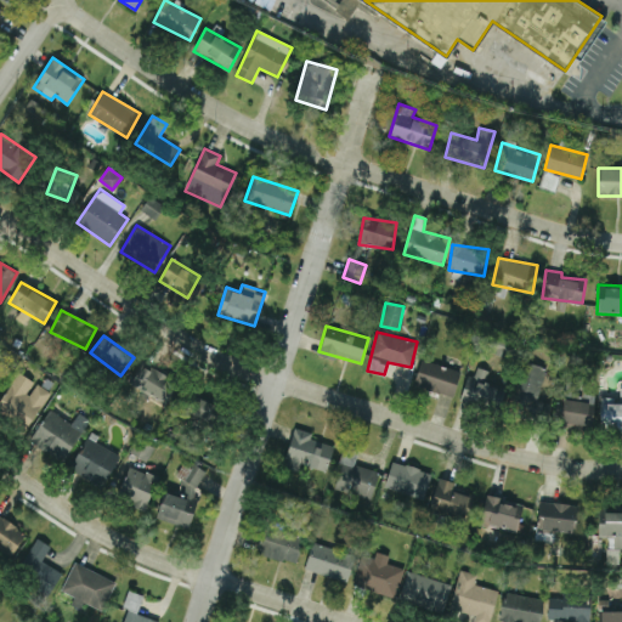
[(453,396),(461,371),(422,358),(413,384),(453,396)]
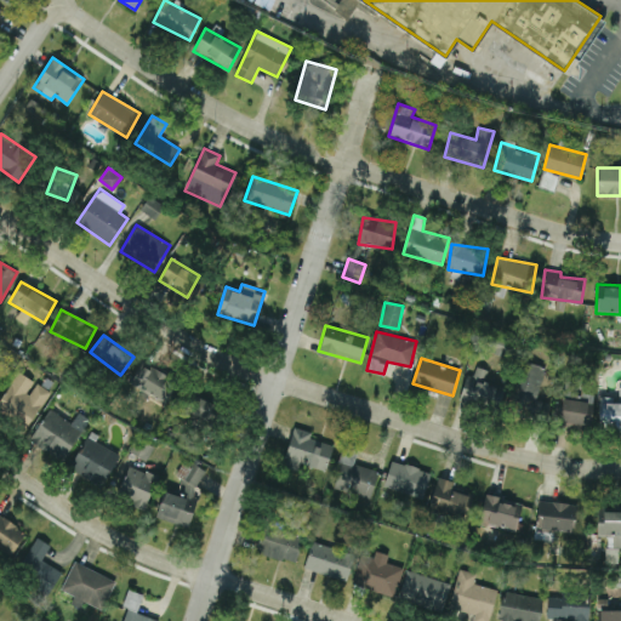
[(511,406),(535,412),(547,368),(523,362),(511,406)]
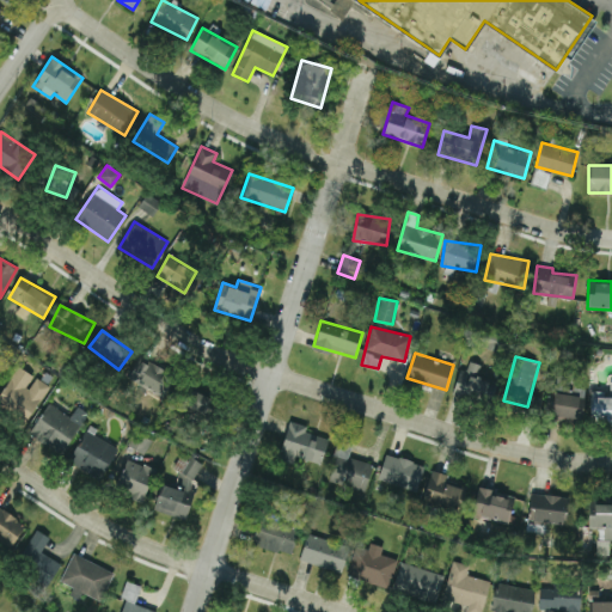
[(175,375),(139,357),(128,379),(164,397),(175,375)]
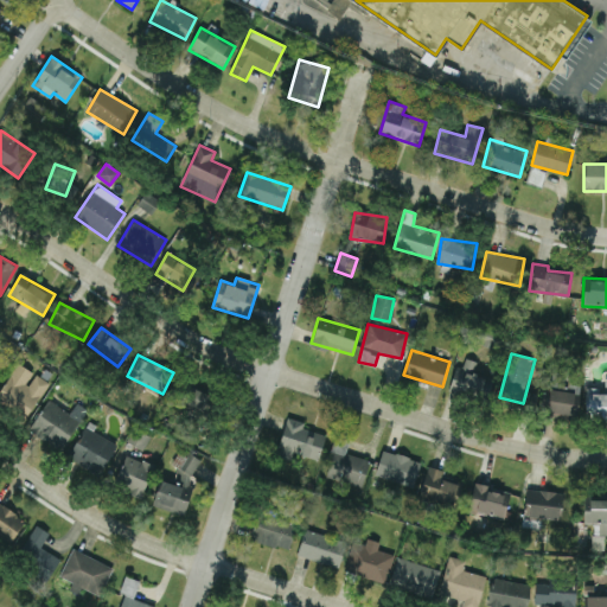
[(455,365),(449,390),(487,400),(492,379),(473,375),(477,360),(465,358),(462,368),(455,365)]
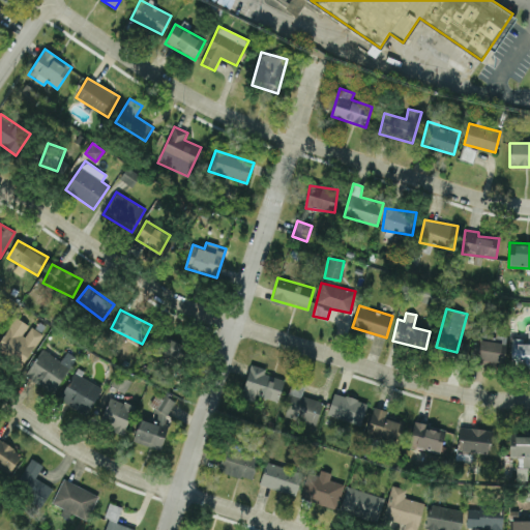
[(0,351),(22,365),(42,334),(30,326),(16,317),(0,341),(0,351)]
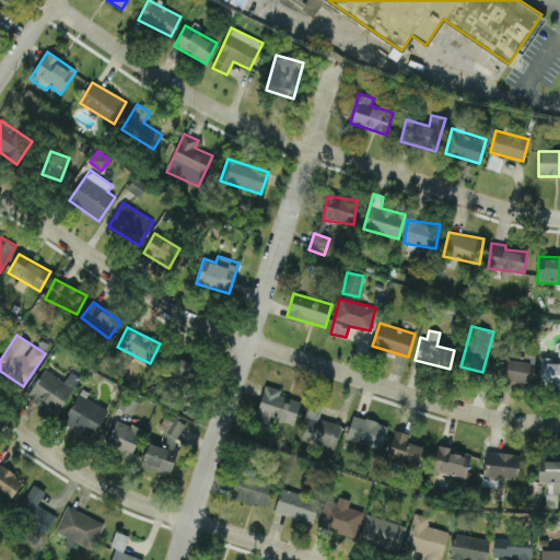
[(540,358),(539,387),(559,386),(559,349),(558,349),(558,358),(540,358)]
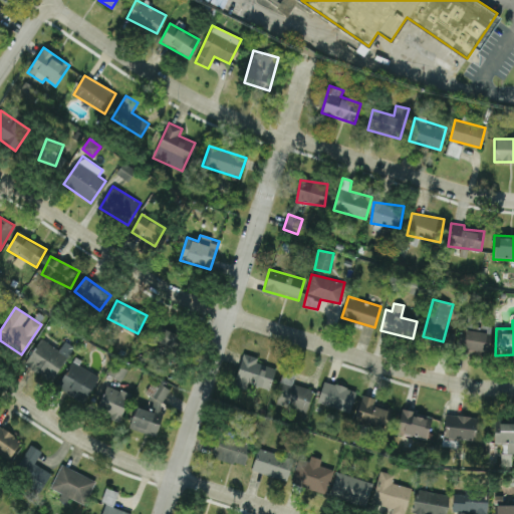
[(489,353),(491,323),(464,321),(463,352),(489,353)]
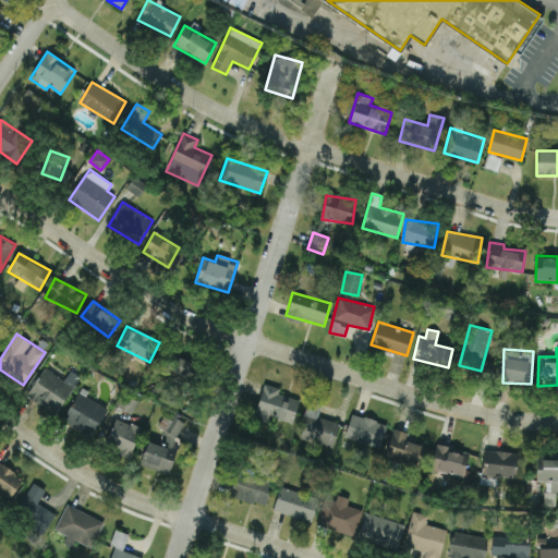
[(192,364),(176,355),(168,371),(184,379),(192,364)]
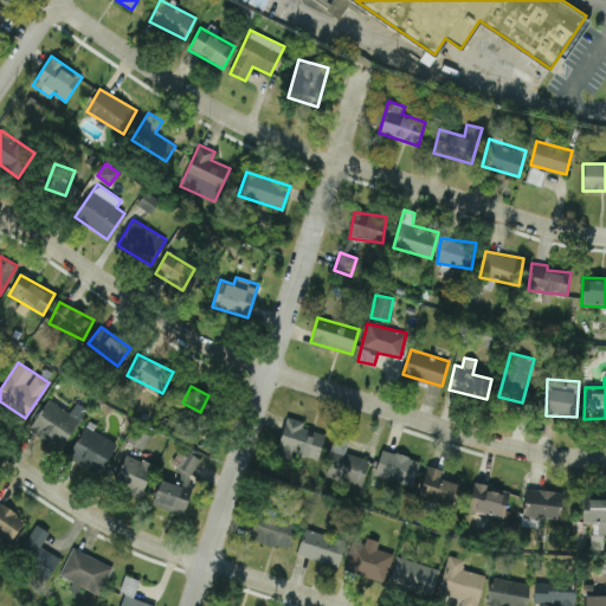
[(83,411),(78,408),(75,413),(45,399),(30,432),(64,449),(83,411)]
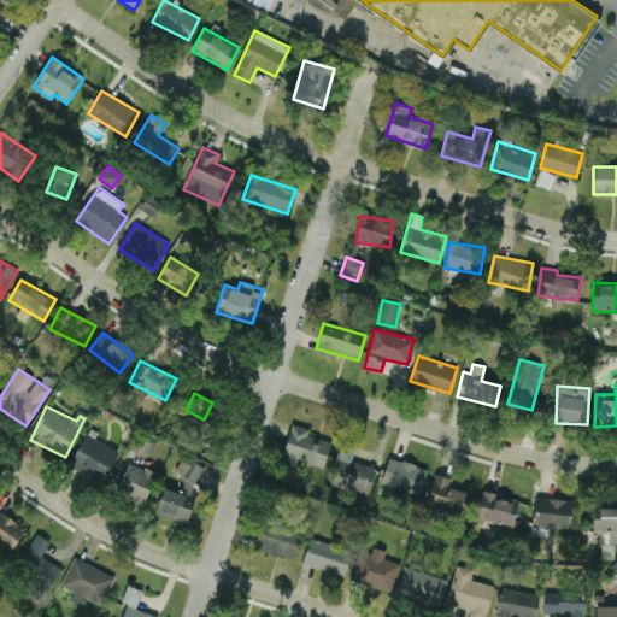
[(323,468),(331,442),(317,438),(318,433),(292,424),(280,463),(297,468),(299,460),(323,468)]
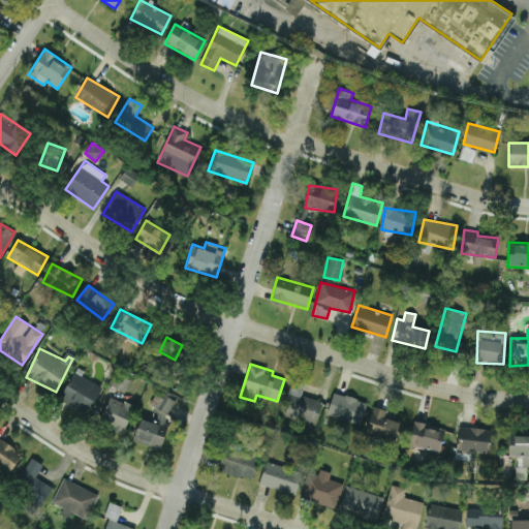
[(102,386),(74,371),(59,397),(87,413),(102,386)]
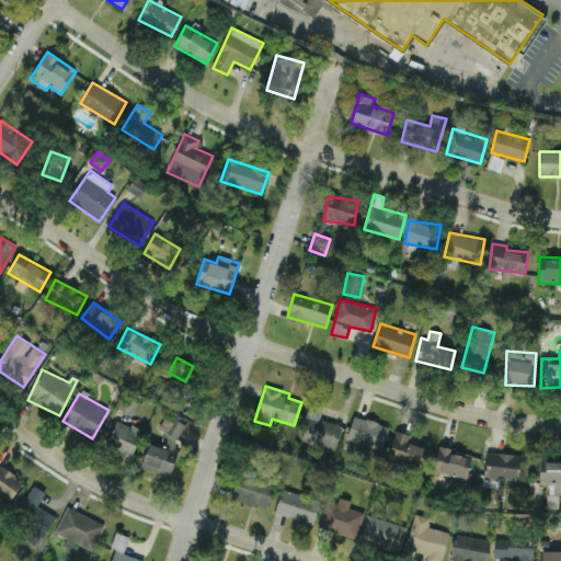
[(132,416),(139,403),(124,396),(117,408),(132,416)]
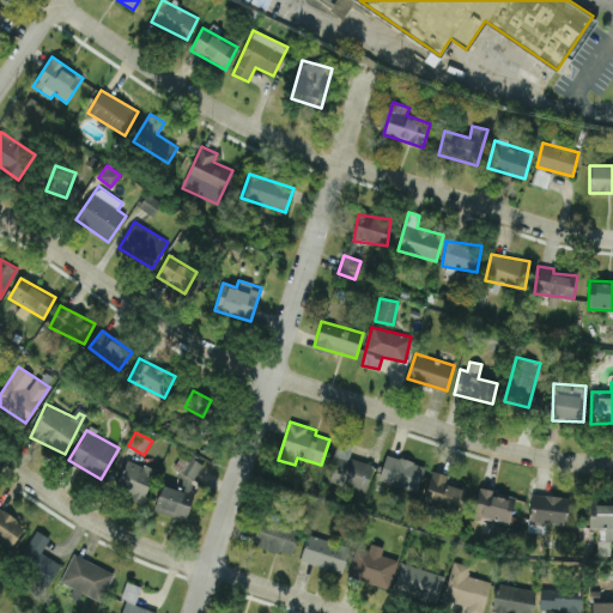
[(332,484),(368,491),(374,463),(345,457),(347,449),(339,448),(332,484)]
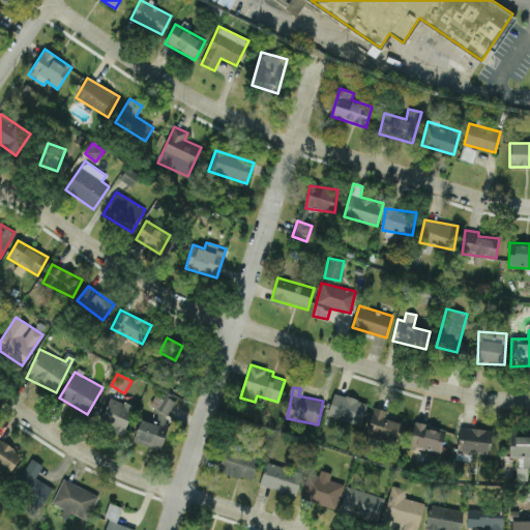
[(327,415),(360,425),(367,403),(334,392),(327,415)]
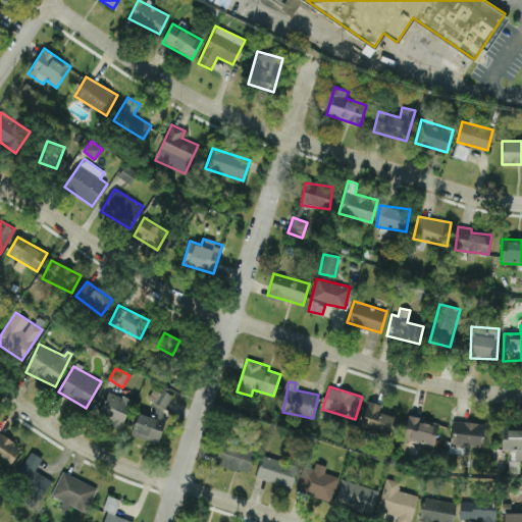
[(132,435),(157,442),(172,394),(153,387),(149,400),(153,401),(149,416),(138,413),(132,435)]
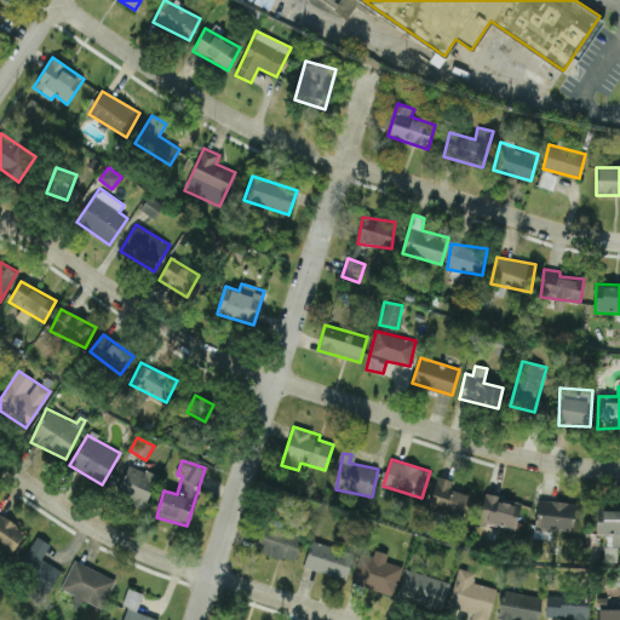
[(155,474),(127,465),(118,498),(145,506),(155,474)]
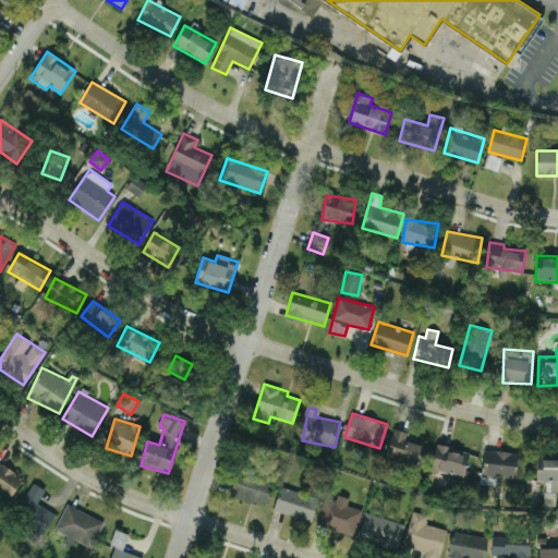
[(419,464),(423,445),(407,440),(409,432),(392,428),(386,458),(419,464)]
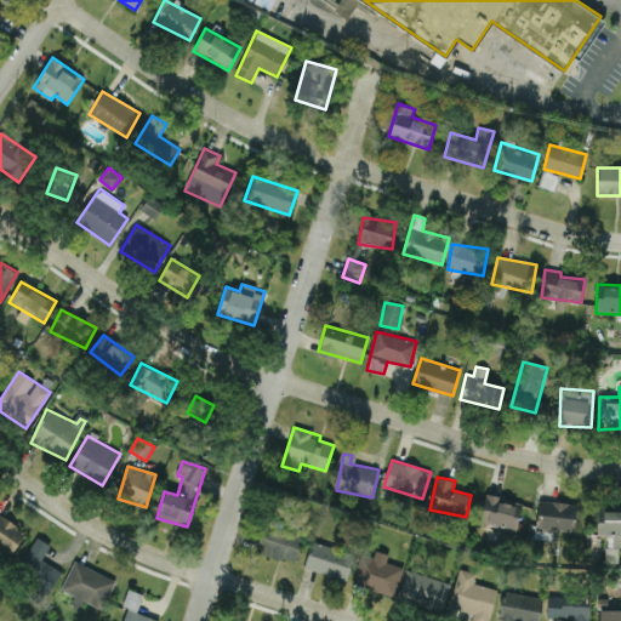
[(516,530),(523,503),(485,494),(478,522),(516,530)]
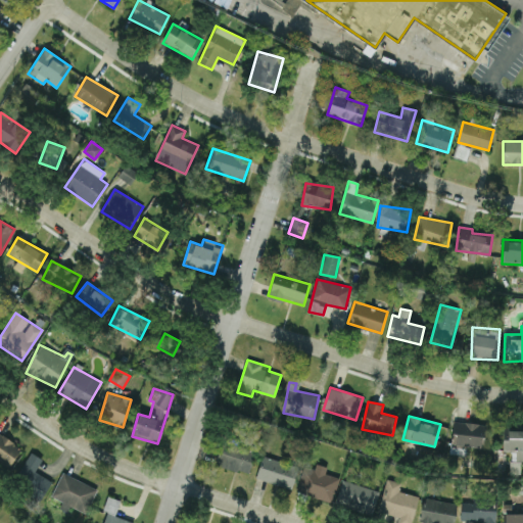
[(485,446),(486,423),(454,422),(453,445),(485,446)]
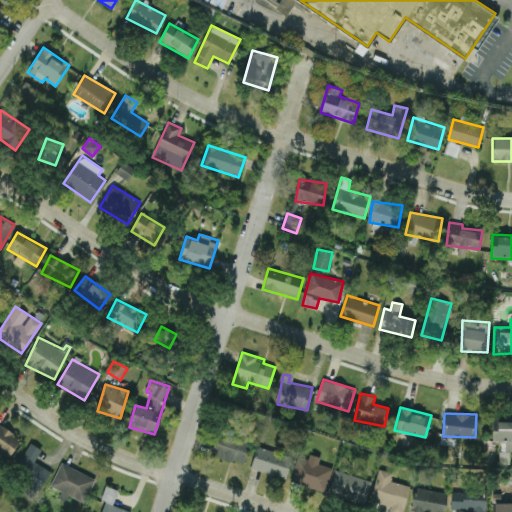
[(511,417),(493,417),(492,441),(506,442),(505,452),(511,451),(511,417)]
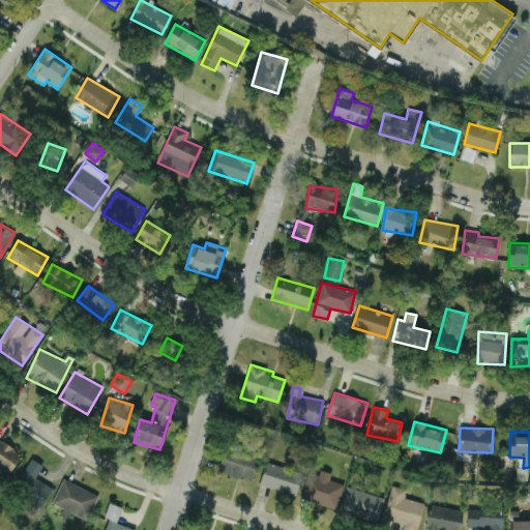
[(0,466),(10,473),(22,454),(0,439),(0,466)]
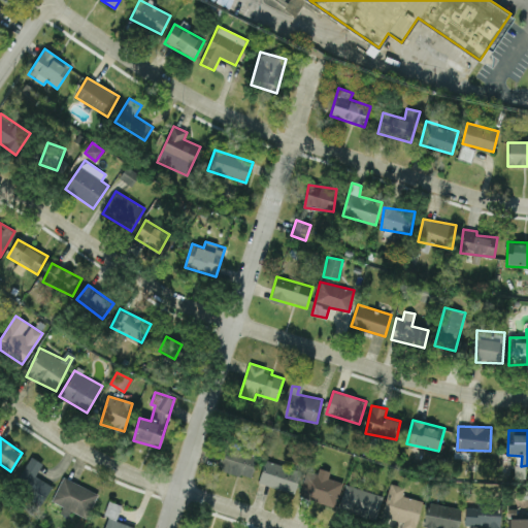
[(258,457),(223,446),(216,468),(251,480),(258,457)]
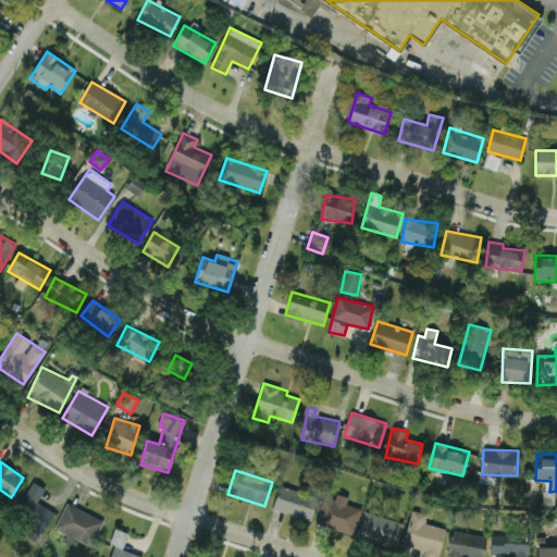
[(45,489),(31,482),(15,515),(47,529),(56,511),(37,504),(45,489)]
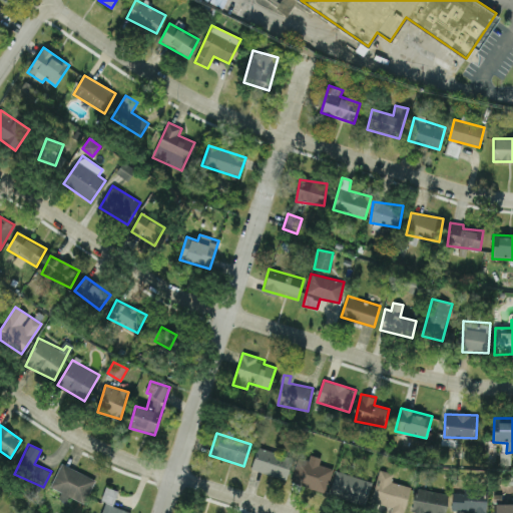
[(287,479),(293,456),(257,448),(251,470),(287,479)]
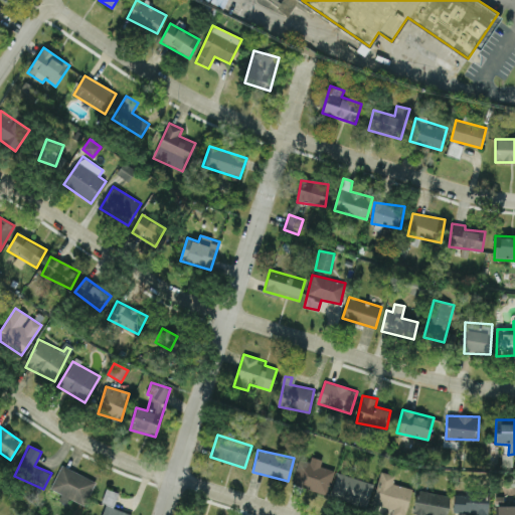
[(334,469),(298,461),(293,486),(329,494),(334,469)]
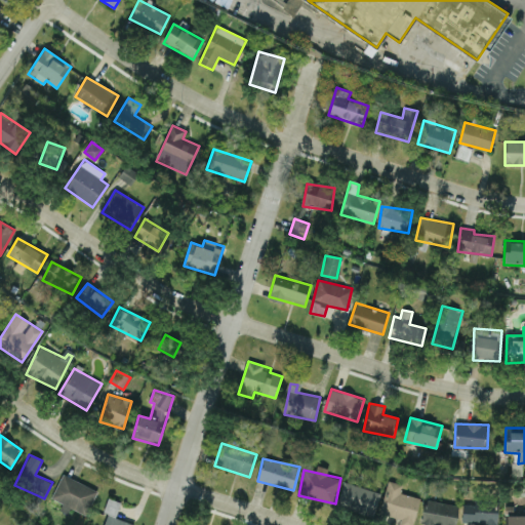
[(98,491),(63,474),(51,498),(86,515),(98,491)]
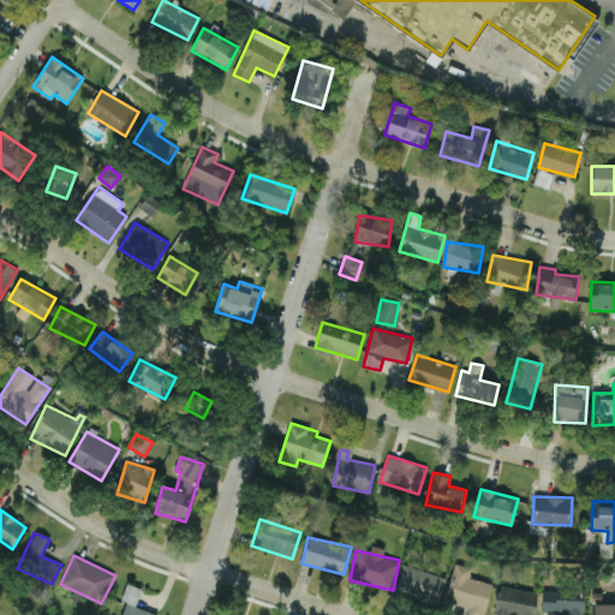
[(483,614),(493,584),(470,578),(472,567),(455,563),(446,602),(470,608),(467,614),(483,614)]
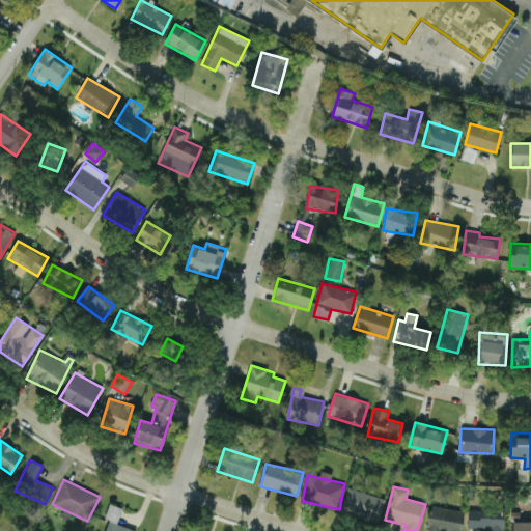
[(344,507),(373,510),(375,493),(346,488),(344,507)]
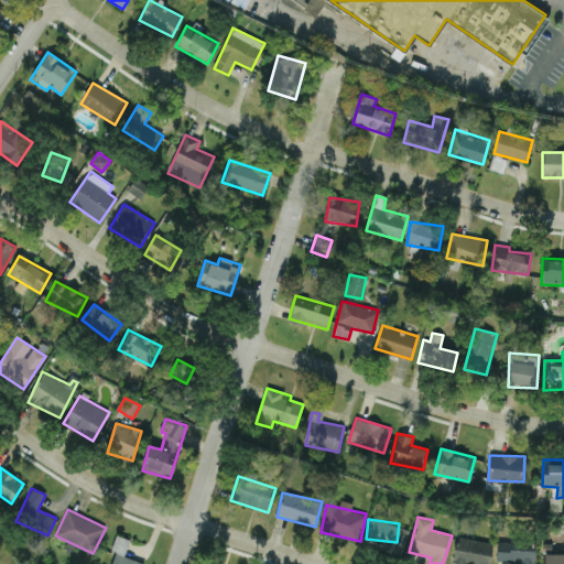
[(111,563),(143,563),(144,563),(125,556),(129,540),(116,535),(111,550),(116,552),(111,563)]
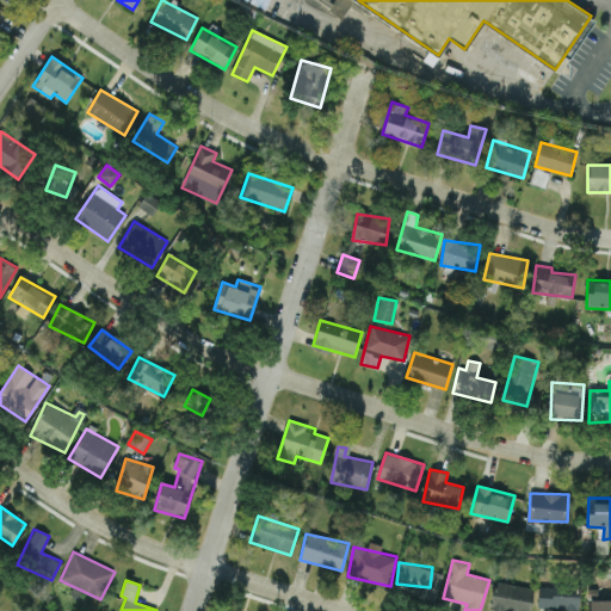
[(491,609),(499,610),(530,610),(535,590),(495,581),(491,609)]
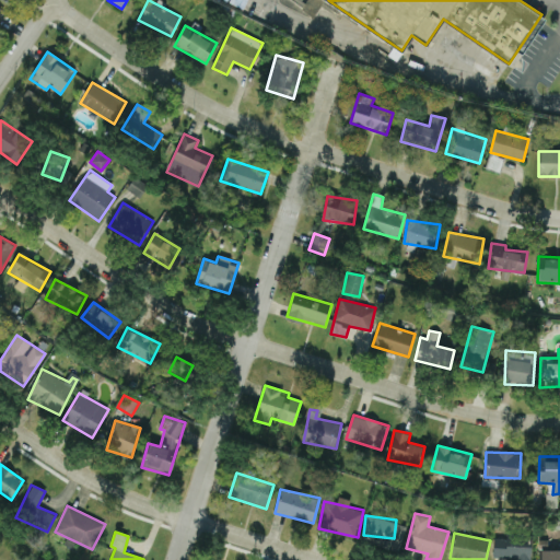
[(493,558),(515,557),(515,559),(531,559),(531,536),(493,538),(493,558)]
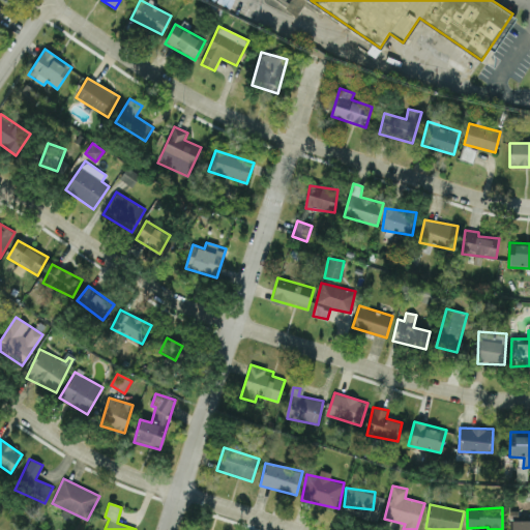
[(510,529),(529,529),(529,517),(520,518),(520,511),(510,512),(510,529)]
